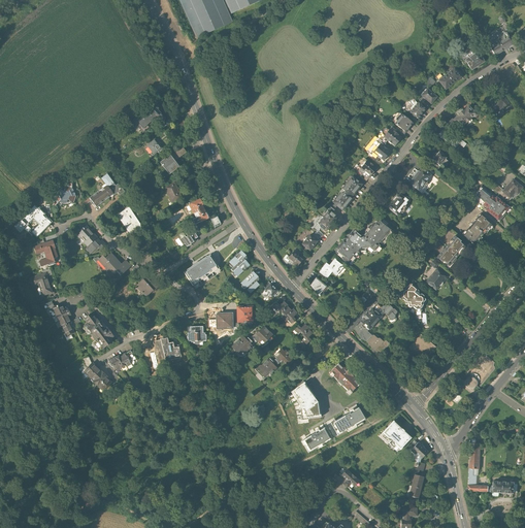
[(178,0),(195,36),(229,21),(227,14),(220,0),(178,0)]
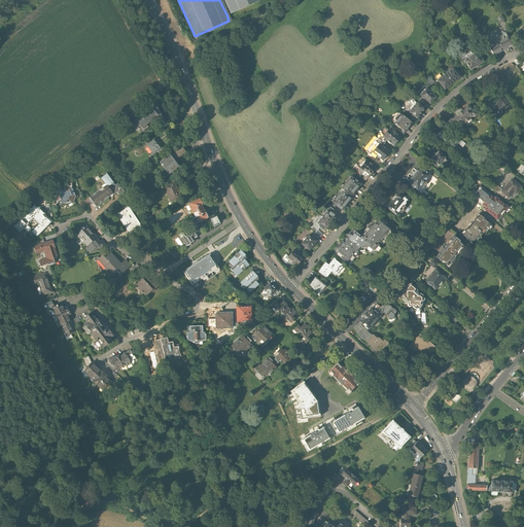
[(219,0),(226,14),(259,0),(219,0)]
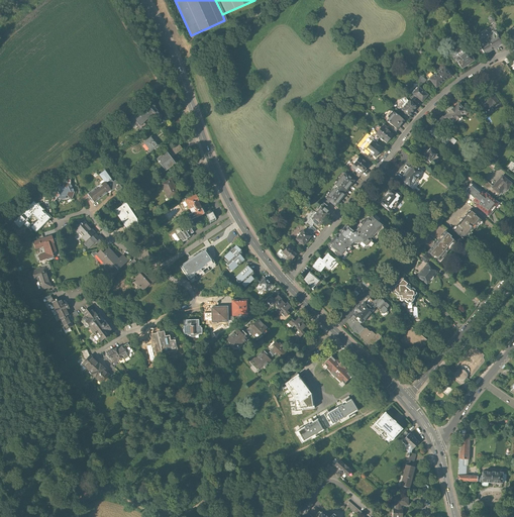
[(501,28),(493,17),(489,19),(496,31),(501,28)]
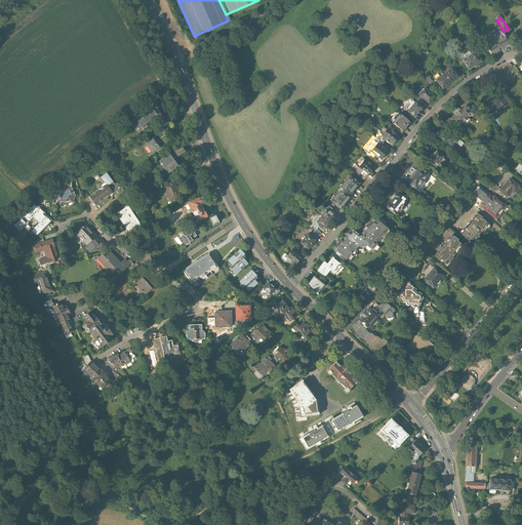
[(486,42),(475,22),(471,25),(481,44),(486,42)]
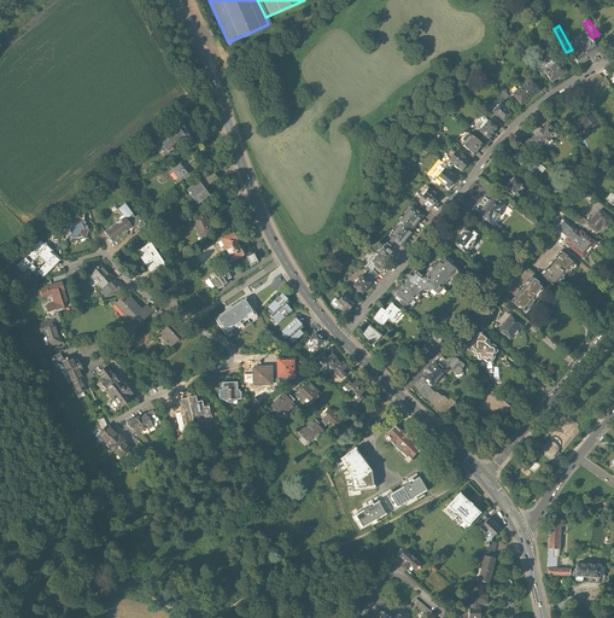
[(563,52),(553,35),(547,39),(559,56),(563,52)]
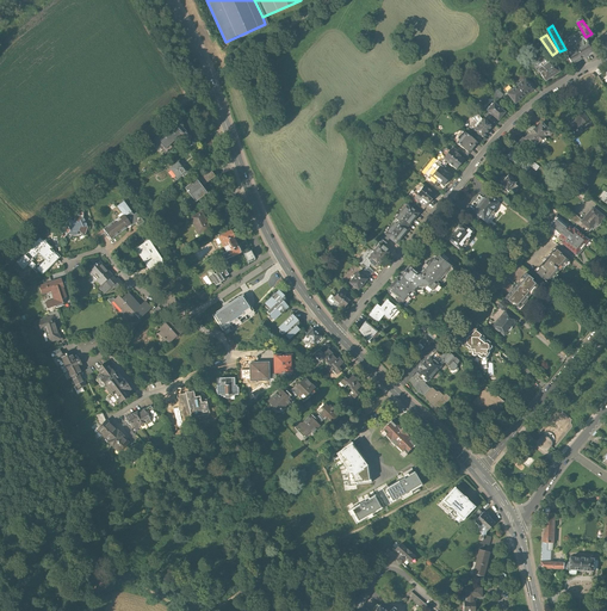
[(589,42),(578,48),(583,56),(594,50),(589,42)]
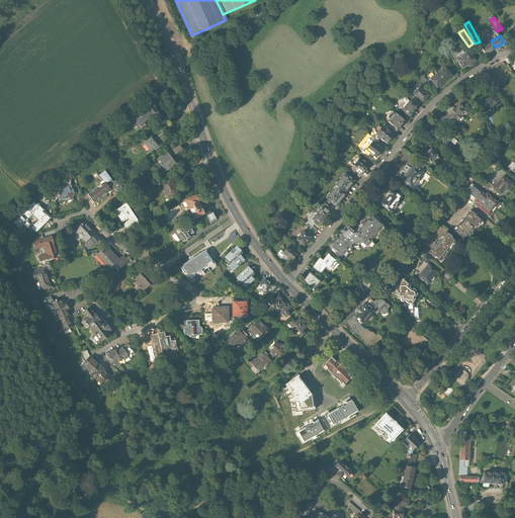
[(486,53),(495,48),(491,40),(482,46),(486,53)]
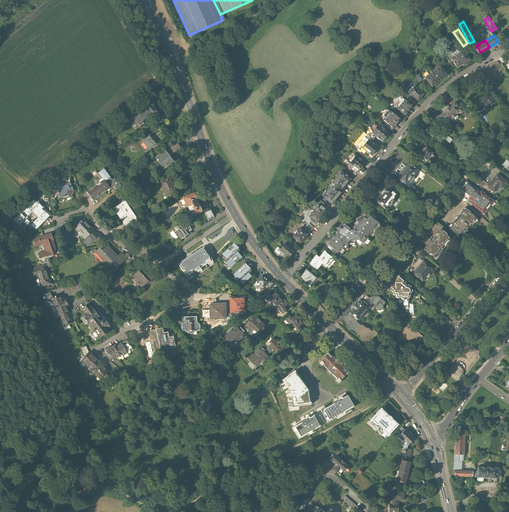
[(459,51),(454,55),(451,57),(452,60),(457,67),(470,58),(463,49),(459,51)]
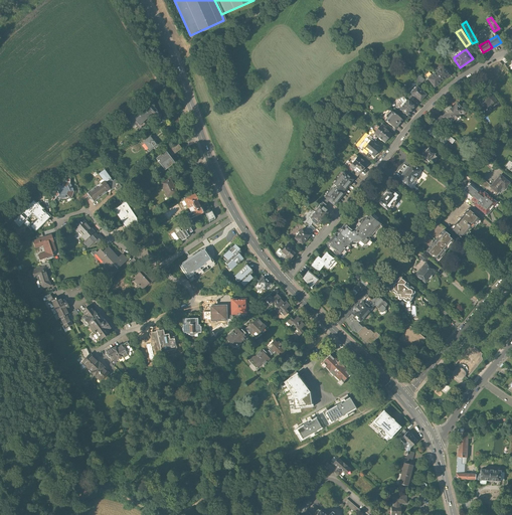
[(452,62),(455,60),(454,57),(457,55),(455,53),(454,50),(447,54),(452,62)]
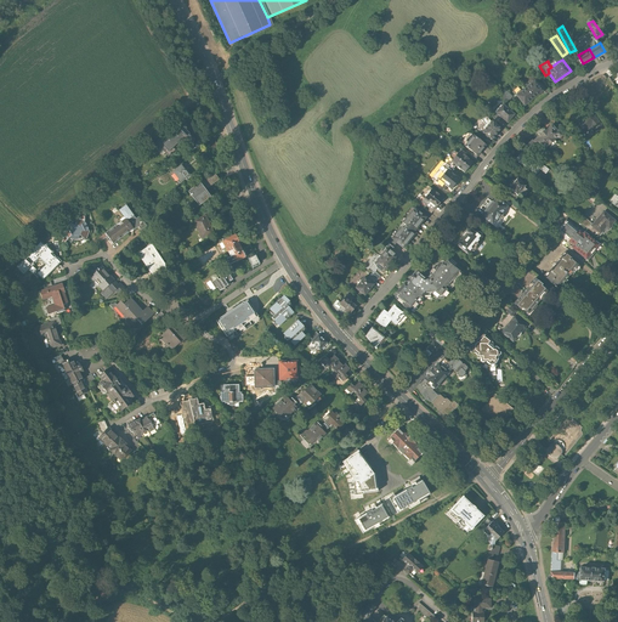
[(534,79),(525,86),(533,97),(543,90),(534,79)]
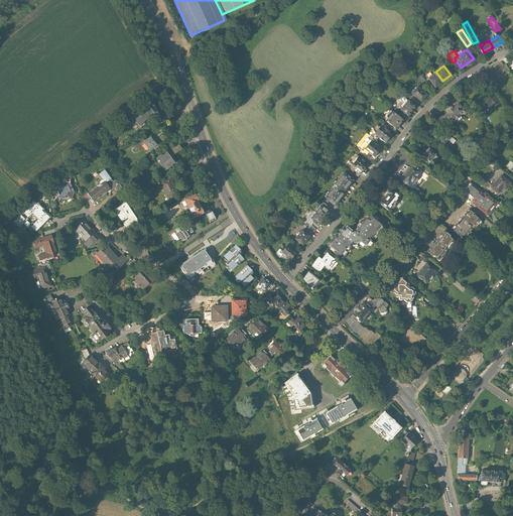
[(512,82),(502,68),(490,76),(503,94),(512,86),(512,82)]
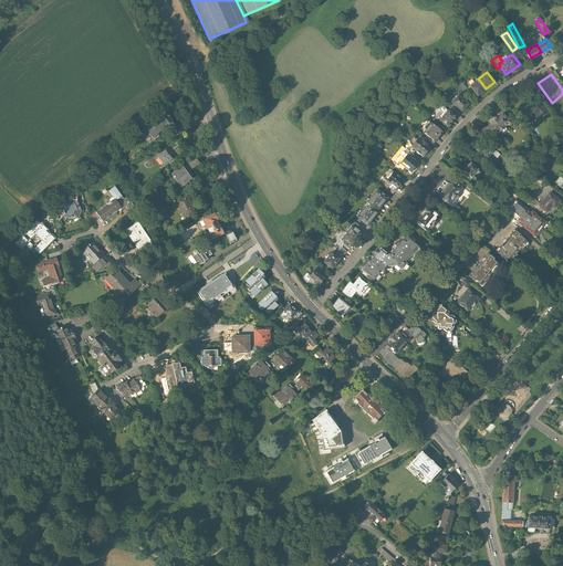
[(478,95),(486,88),(478,79),(470,85),(478,95)]
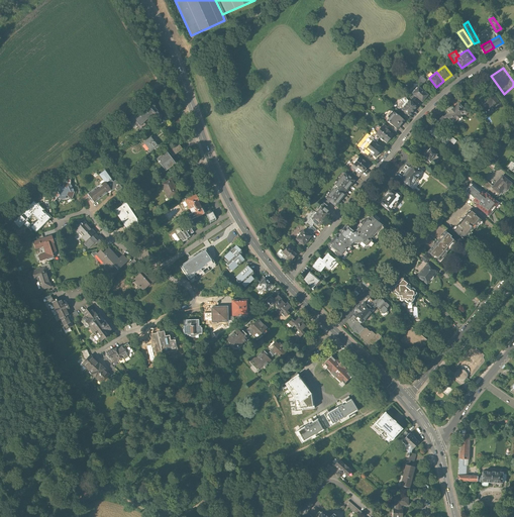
[(427,94),(418,86),(412,92),(421,101),(427,94)]
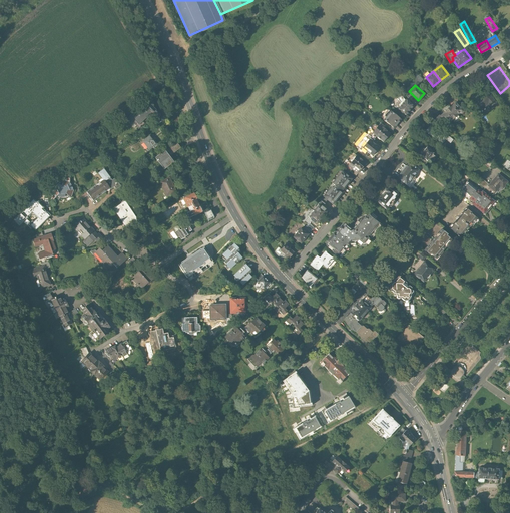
[(497,103),(486,90),(471,103),(478,111),(488,103),(492,107),(497,103)]
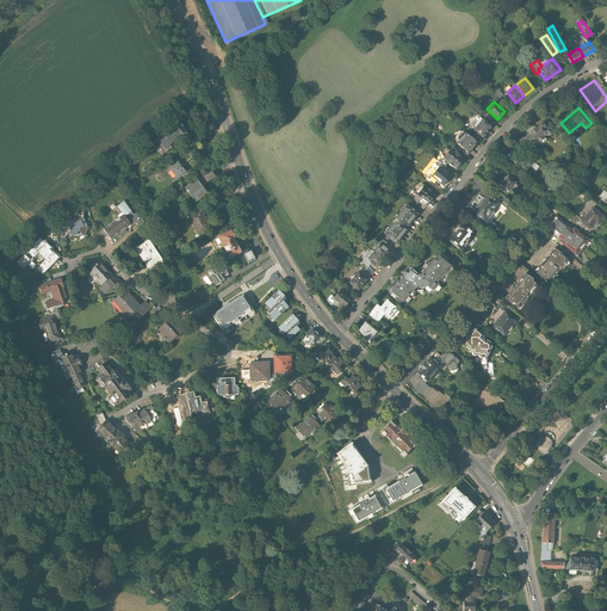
[(482,136),(491,125),(482,118),(474,128),(482,136)]
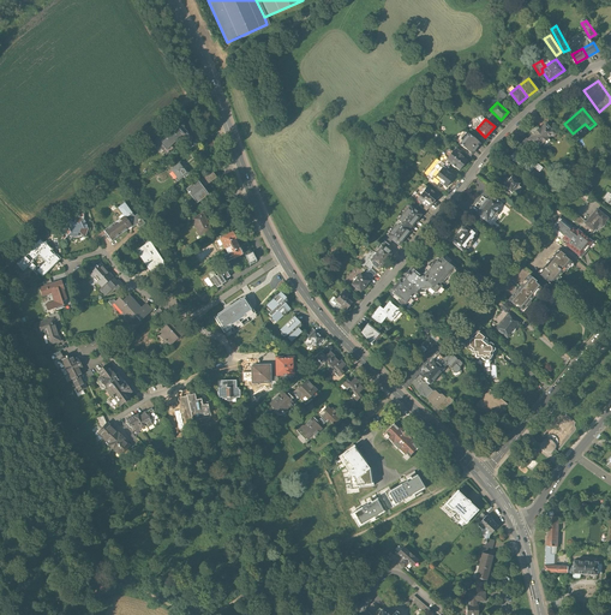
[(184,138),(178,131),(183,126),(185,126),(185,124),(185,123),(184,123),(181,123),(179,120),(174,124),(175,126),(177,127),(175,130),(171,125),(154,139),(167,154),(174,147),(172,144),(177,141),(179,143),(184,138)]
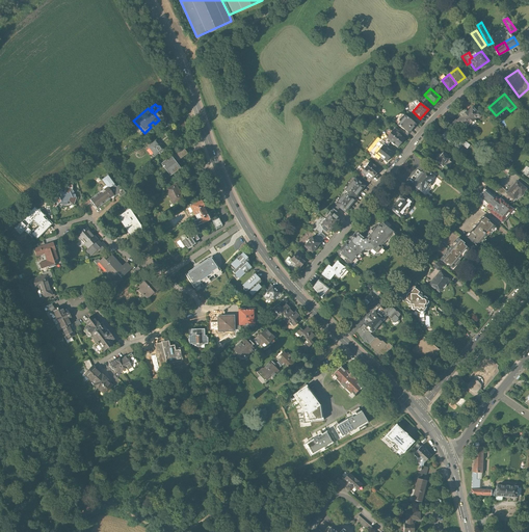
[(455,118),(450,124),(455,130),(459,126),(463,129),(466,130),(468,128),(467,125),(476,117),(479,117),(480,115),(481,112),(479,110),(476,110),(472,105),(456,120),(455,118)]
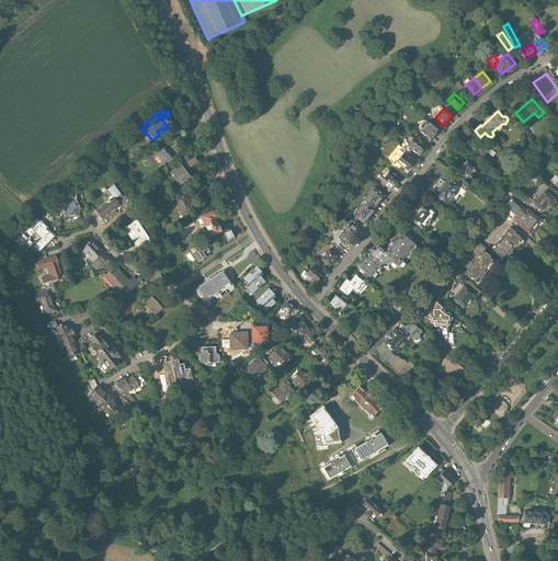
[(175,125),(167,115),(162,119),(168,126),(171,129),(175,125)]
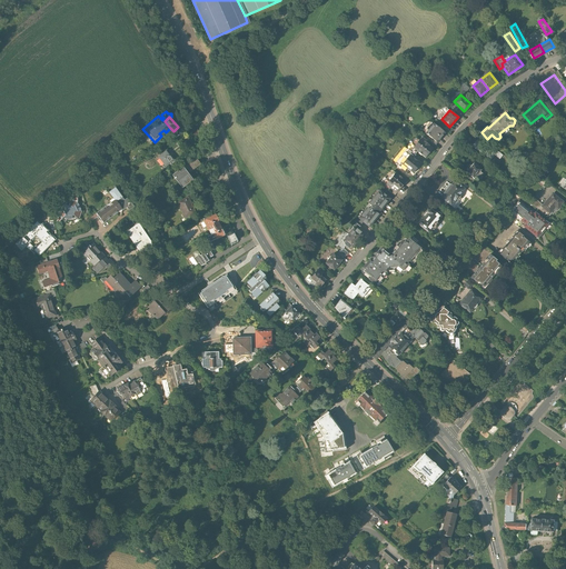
[(425,132),(432,138),(437,141),(445,132),(433,122),(425,132)]
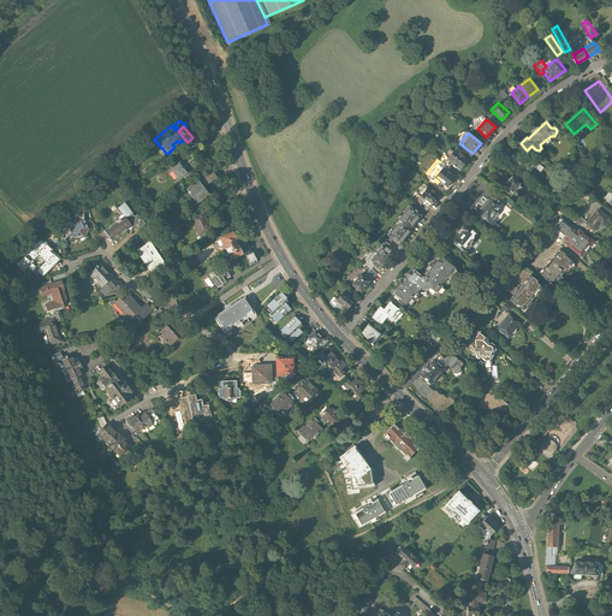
[(455,149),(446,159),(452,164),(459,170),(467,160),(455,149)]
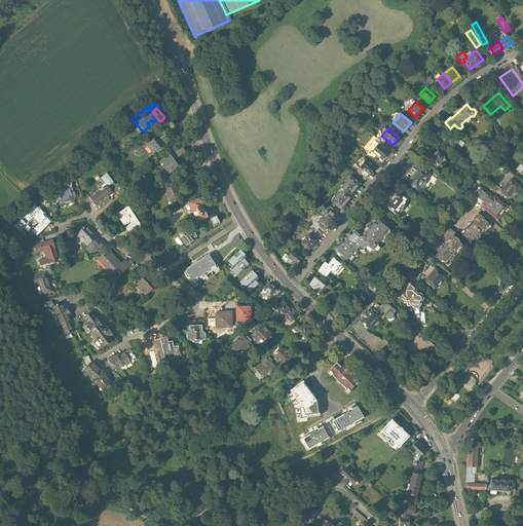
[(160,147),(154,139),(147,144),(153,152),(160,147)]
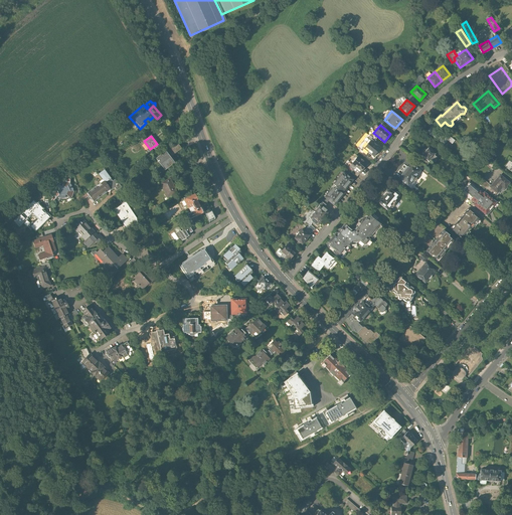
[(175,138),(177,142),(181,147),(184,145),(178,136),(175,138)]
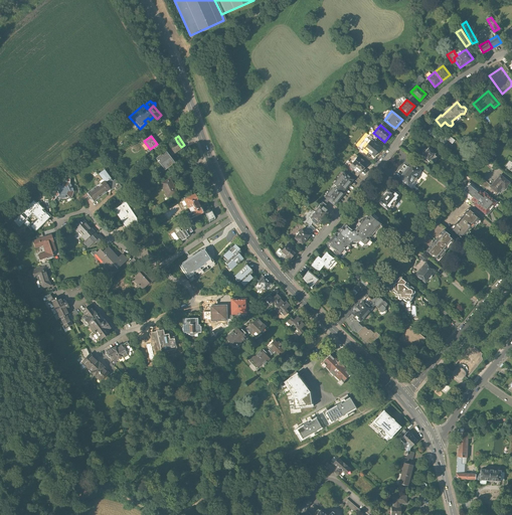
[(357,150),(364,156),(367,152),(373,156),(379,148),(373,143),(375,140),(371,136),(359,150),(358,149),(357,150)]
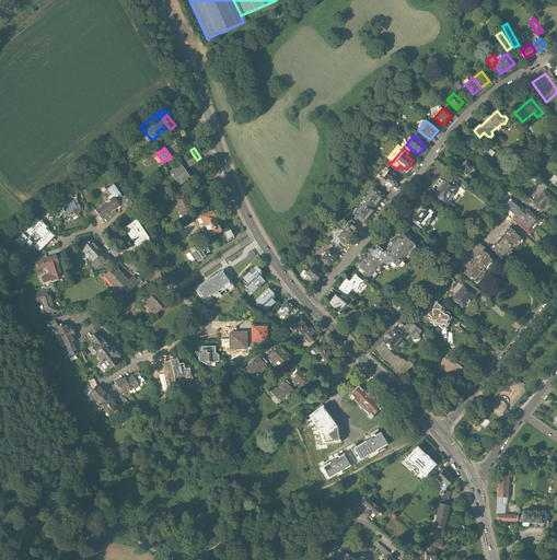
[(197,160),(193,154),(171,171),(181,185),(193,176),(187,168),(198,160),(197,160)]
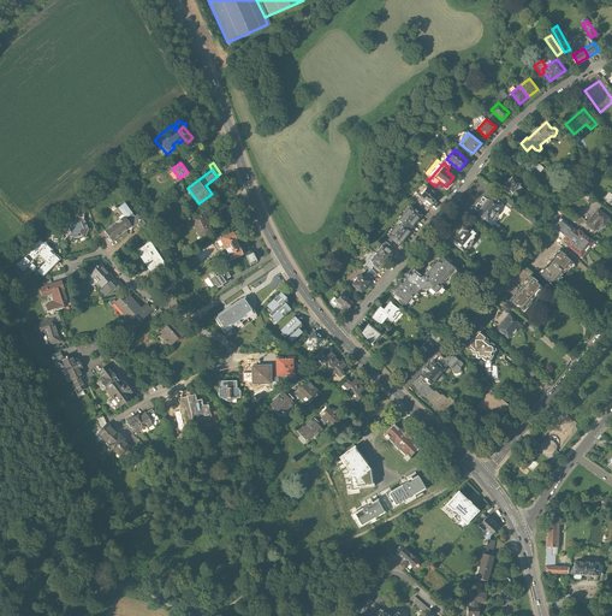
[(511,176),(503,185),(512,193),(520,183),(511,176)]
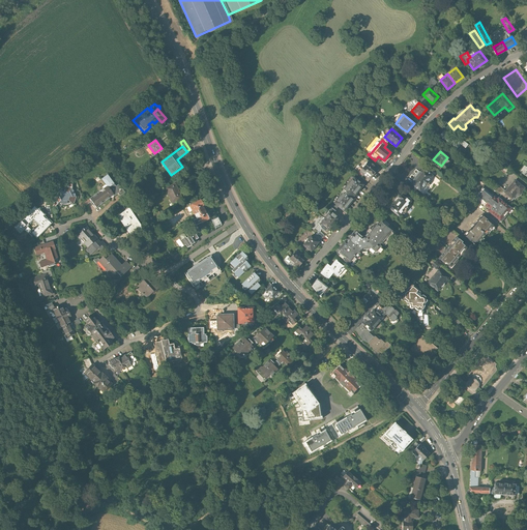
[(377,168),(368,160),(360,169),(371,177),(377,168)]
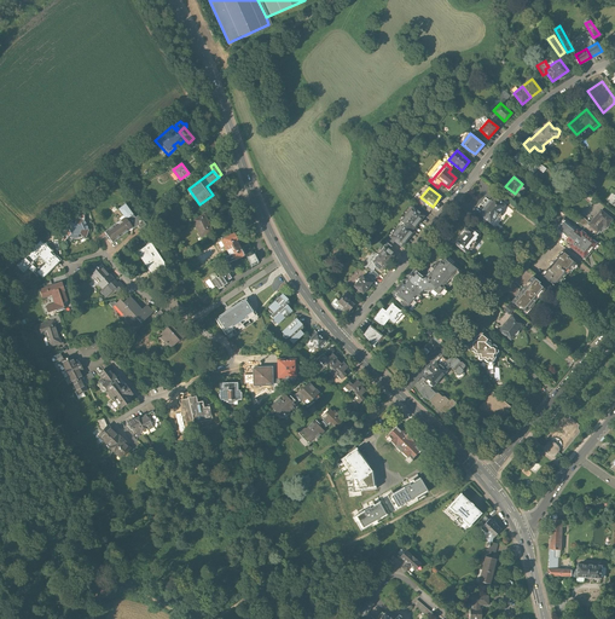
[(486,220),(489,223),(504,204),(493,196),(479,214),(486,220)]
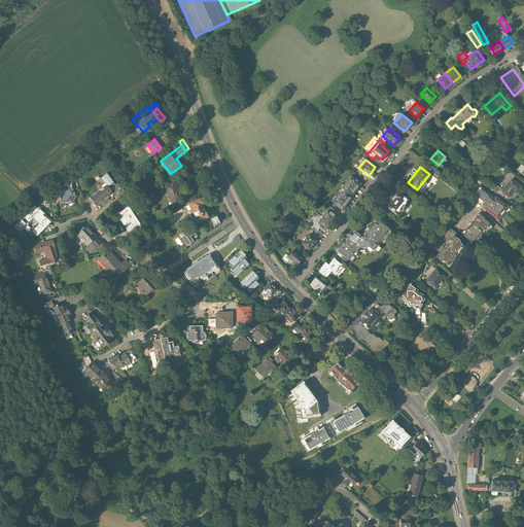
[(364,180),(369,176),(358,168),(357,170),(361,173),(359,175),(364,180)]
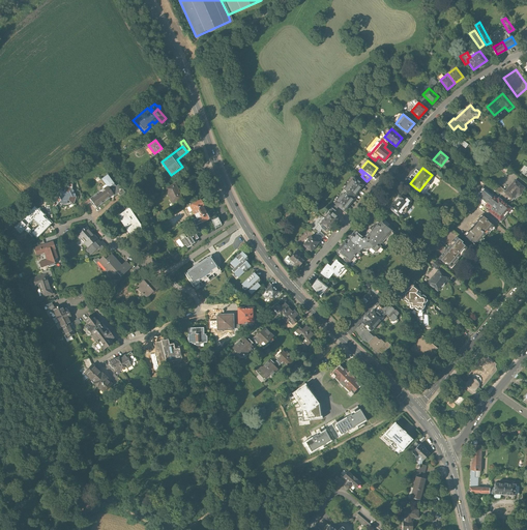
[(115,182),(108,174),(103,178),(108,185),(109,187),(115,182)]
